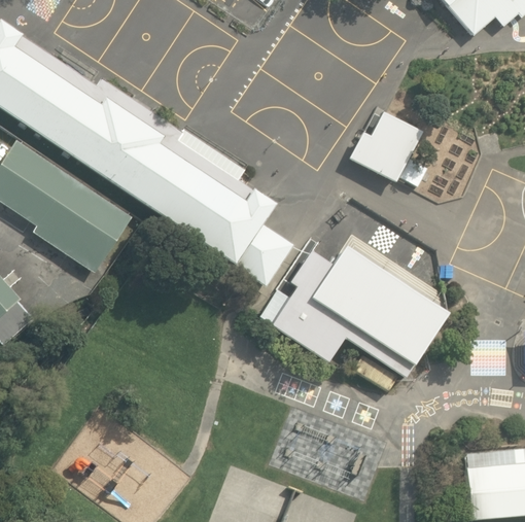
[(442,0),(474,36),(495,18),(502,25),(524,4),(524,0),(442,0)]
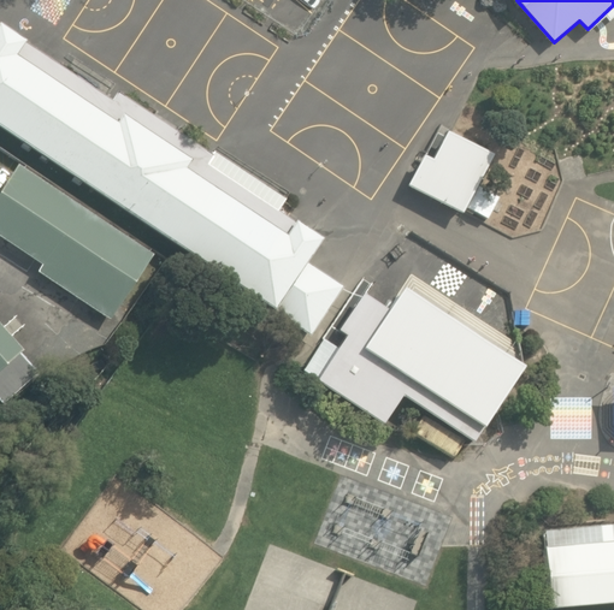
[(0,18),(0,122),(311,331),(342,284),(310,262),(325,238),(0,18)]
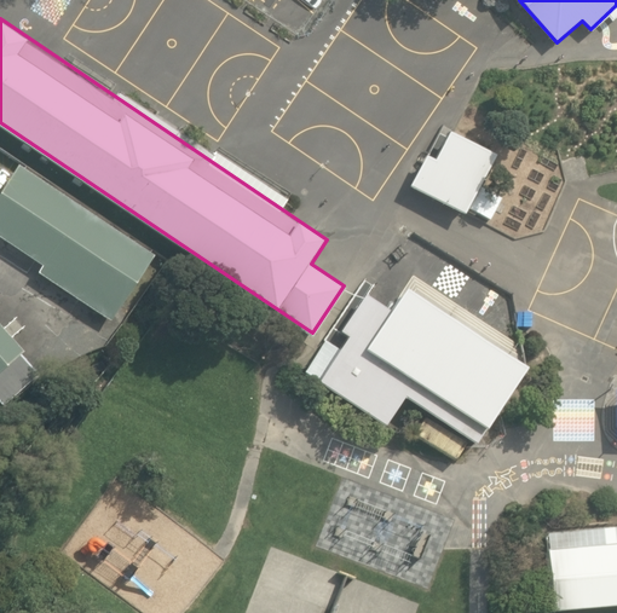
[(427,154),(411,184),(467,213),(497,155),(450,129),(434,158),(427,154)]
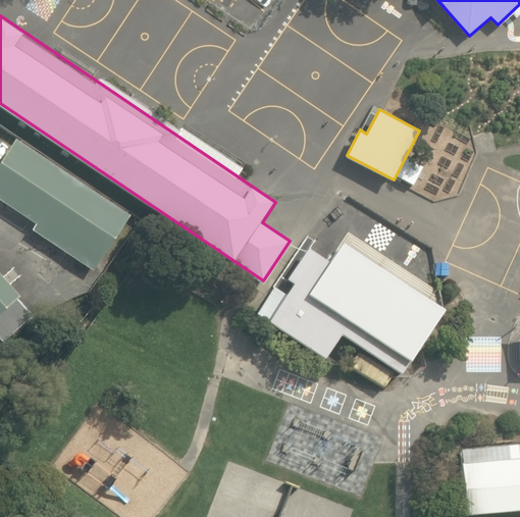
[(131,212),(16,137),(0,160),(0,197),(36,221),(33,227),(94,268),(131,212)]
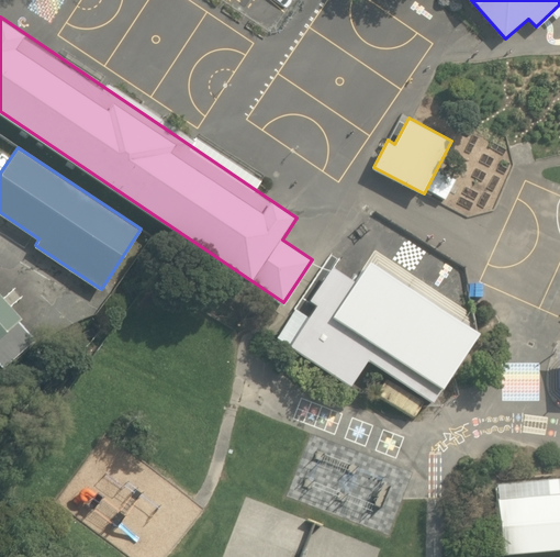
[(478,337),(369,265),(355,286),(335,273),(318,298),(324,301),(292,349),(353,390),(370,364),(433,405),(478,337)]
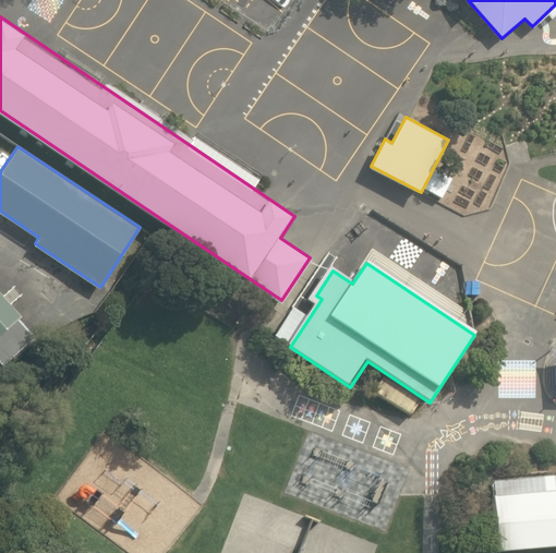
[(0,293),(0,355),(4,360),(33,336),(0,293)]
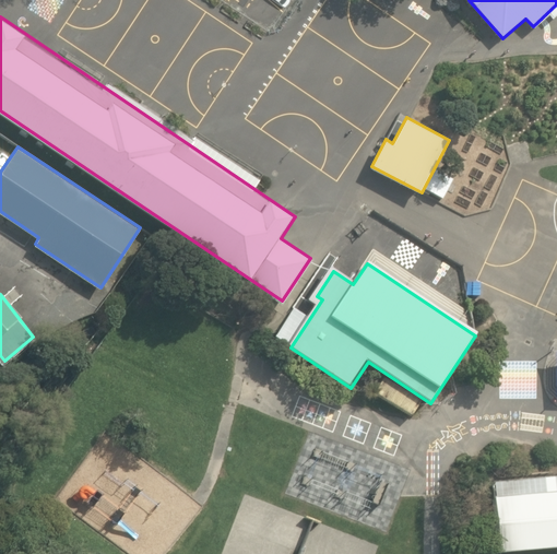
[(556,474),(495,482),(501,552),(556,545),(556,474)]
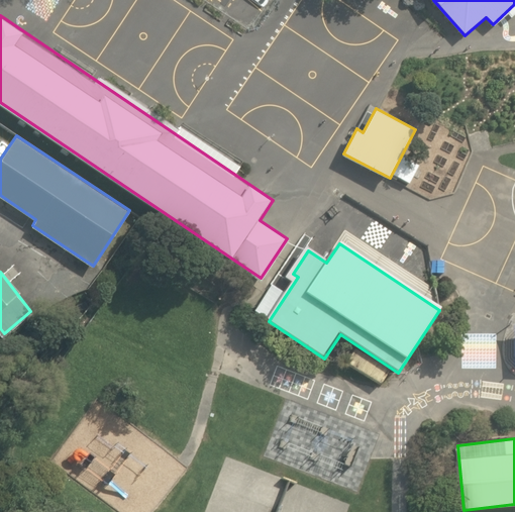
All buildings are outlined.
